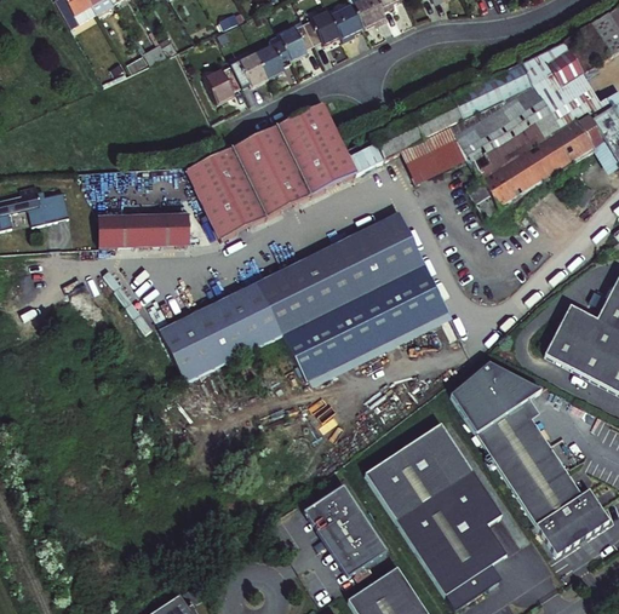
[(97,11),(91,0),(57,0),(73,26),(97,11)]
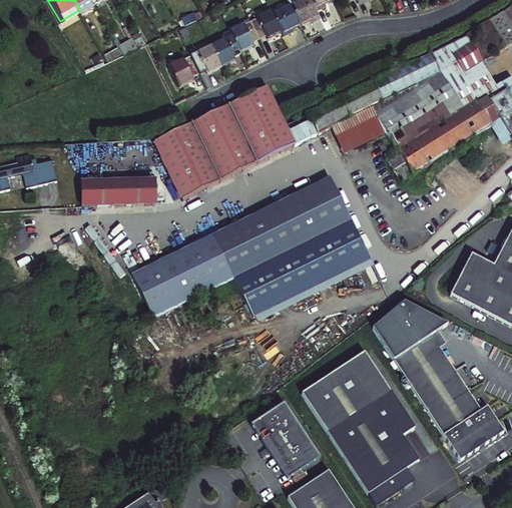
[(94,1),(93,0),(75,0),(80,9),(94,1)]
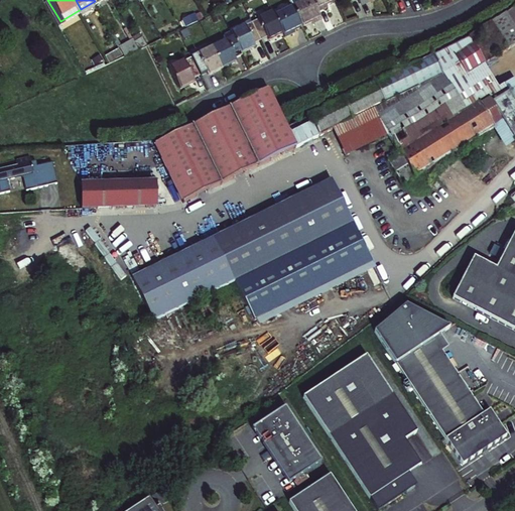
[(317,8),(313,0),(292,0),(293,1),(302,20),(308,17),(310,20),(320,15),(317,8)]
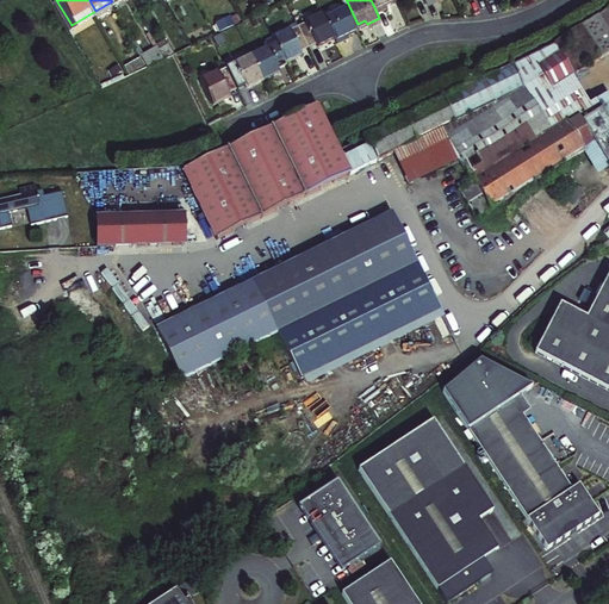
[(371,0),(376,10),(386,4),(384,0),(371,0)]
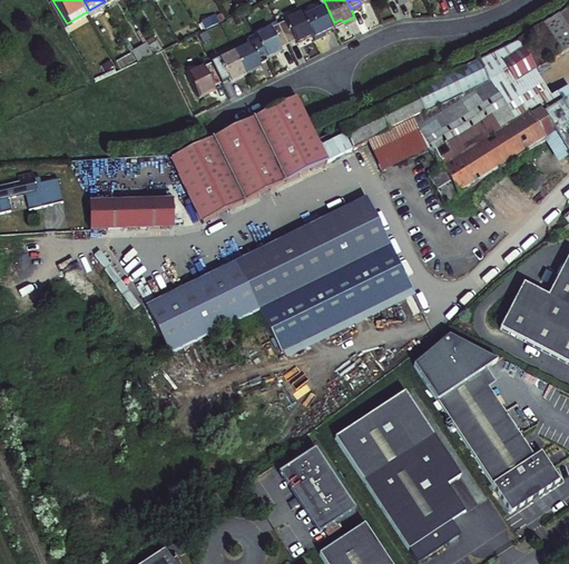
[(334,22),(324,1),(303,10),(312,29),(315,37),(327,31),(326,27),(334,22)]
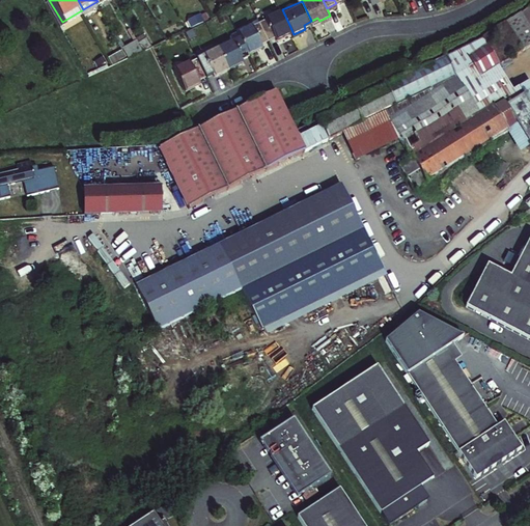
[(529,4),(482,35),(486,43),(467,55),(479,76),(498,64),(529,44),(529,4)]
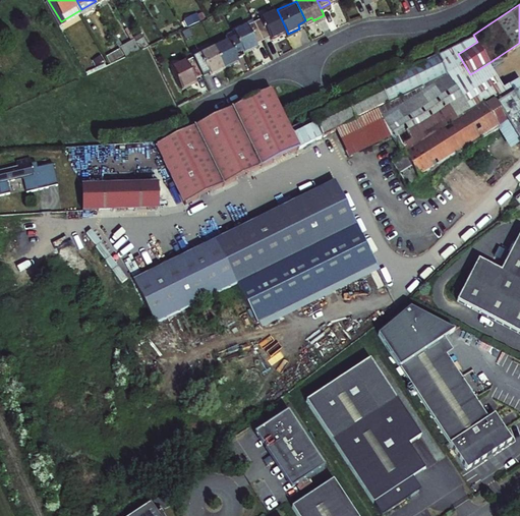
[(285,26),(277,9),(276,7),(255,17),(265,39),(281,32),(280,30),(285,26)]
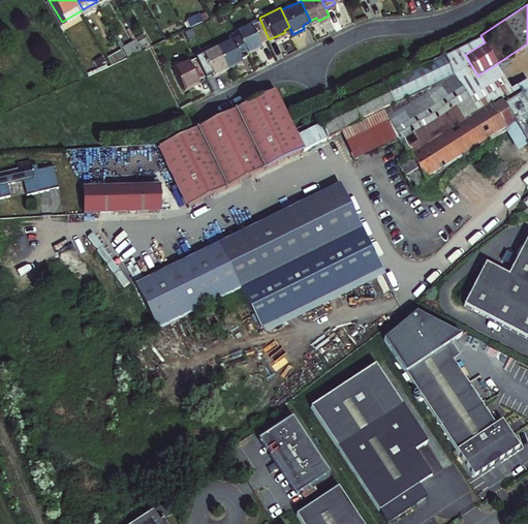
[(253,48),(269,39),(259,18),(237,29),(245,49),(252,45),(253,48)]
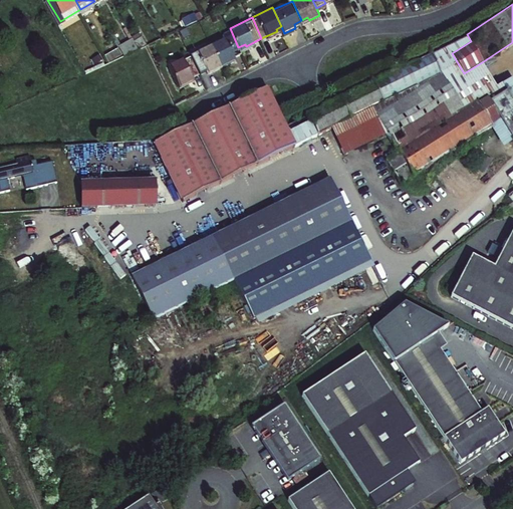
[(222,35),(210,42),(219,63),(234,56),(233,53),(239,50),(238,47),(230,28),(228,26),(223,28),(221,33),(222,35)]
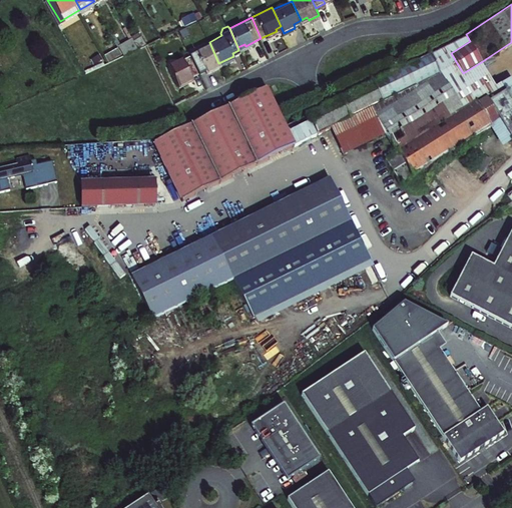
[(133,33),(134,35),(139,44),(147,40),(140,29),(133,33)]
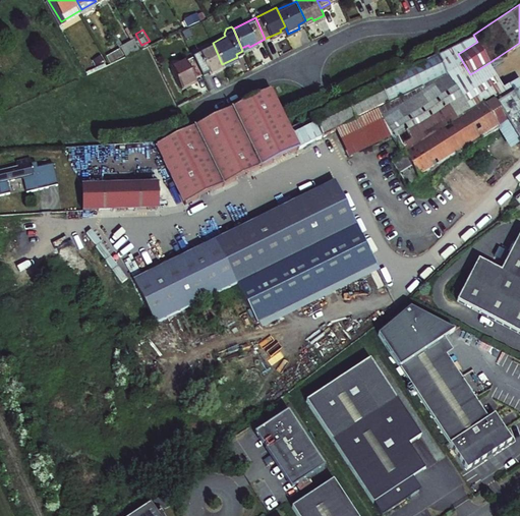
[(477,42),(473,35),(438,53),(469,107),(482,100),(503,87),(488,63),(470,74),(458,54),(477,42)]
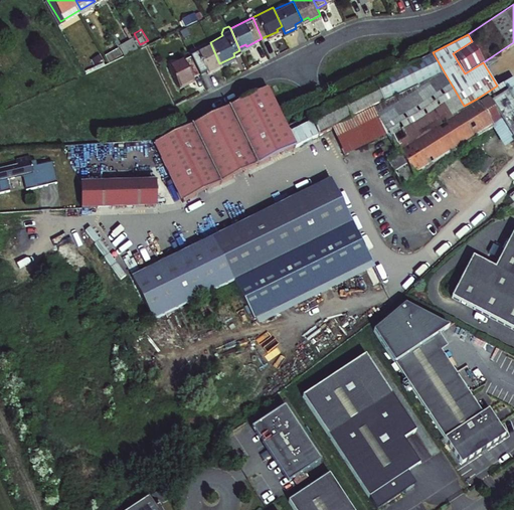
[(135,35),(120,43),(124,50),(125,52),(140,45),(140,44),(135,35)]
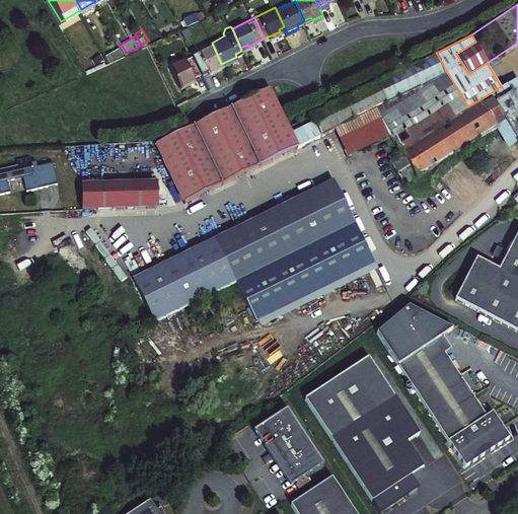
[(212,43),(192,53),(200,71),(206,68),(207,71),(221,64),(212,43)]
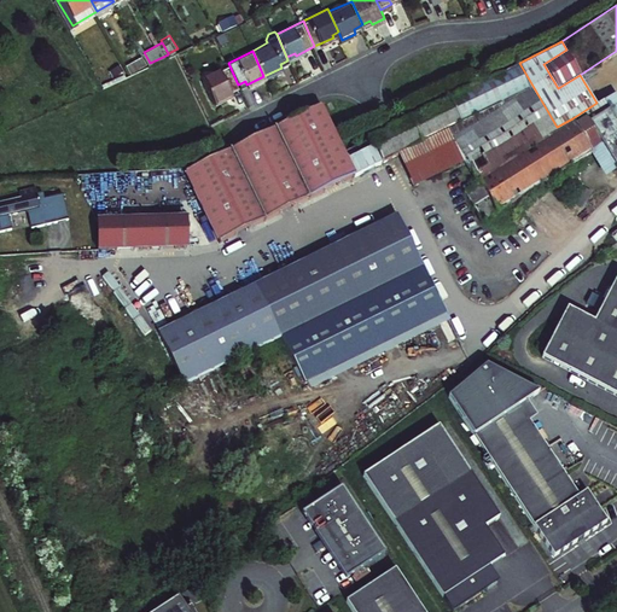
[(132,70),(149,60),(144,52),(127,62),(132,70)]
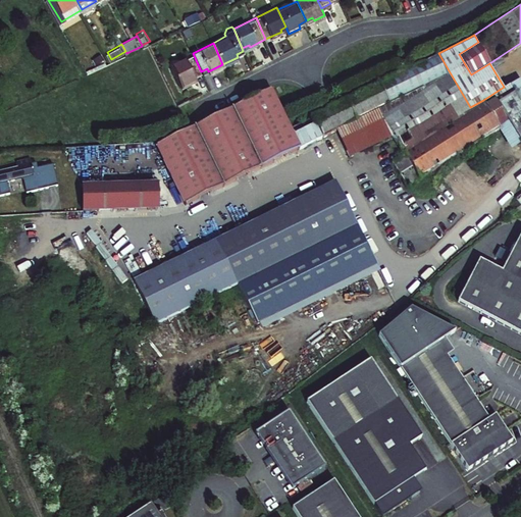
[(201,71),(193,53),(172,62),(181,84),(197,76),(196,74),(201,71)]
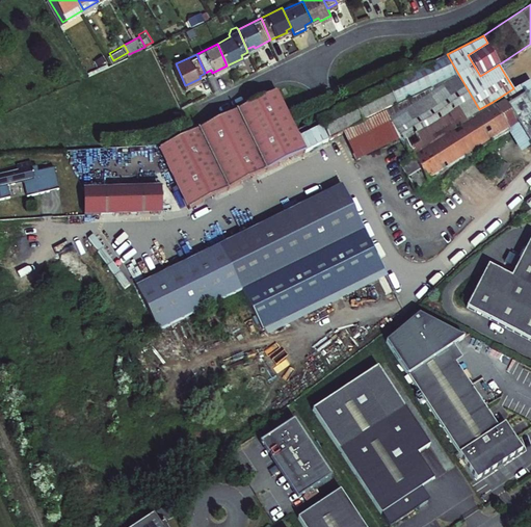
[(447,54),(387,83),(397,104),(415,96),(455,162),(510,129),(522,148),(530,140),(530,104),(530,103),(525,95),(499,111),(493,102),(479,109),(447,54)]
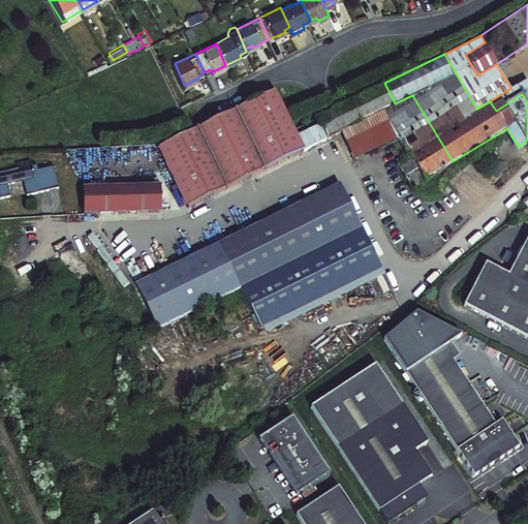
[(527,80),(527,78),(516,85),(522,94),(527,102),(527,101),(527,80)]
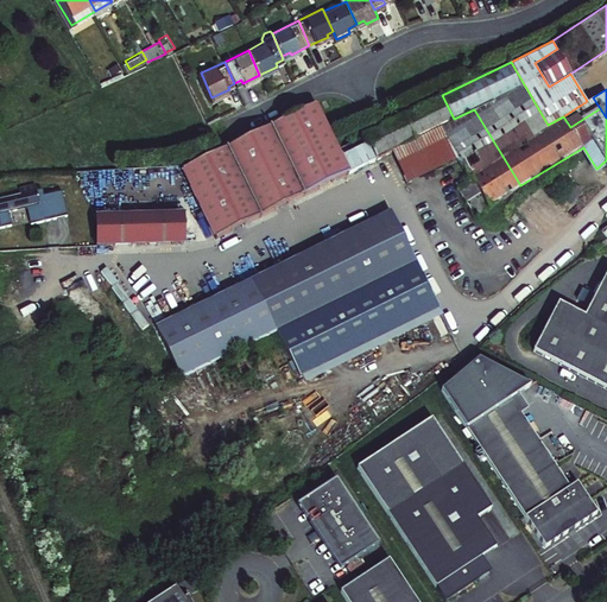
[(441,126),(459,154),(472,175),(457,183),(474,213),(520,185),(474,109),(454,119),(442,95),(365,133),(370,140),(377,156),(398,146),(441,126)]
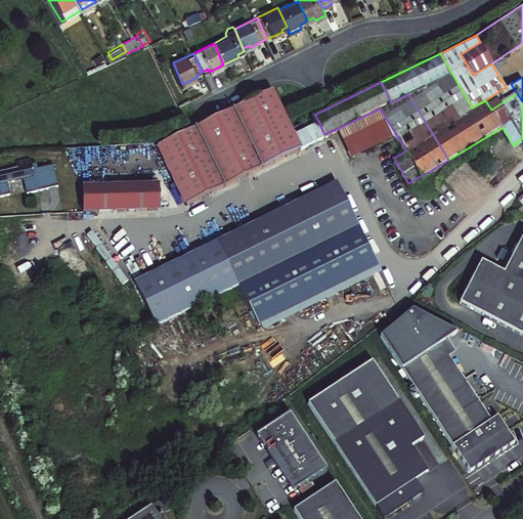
[(506,87),(485,100),(491,110),(517,93),(511,84),(506,87)]
